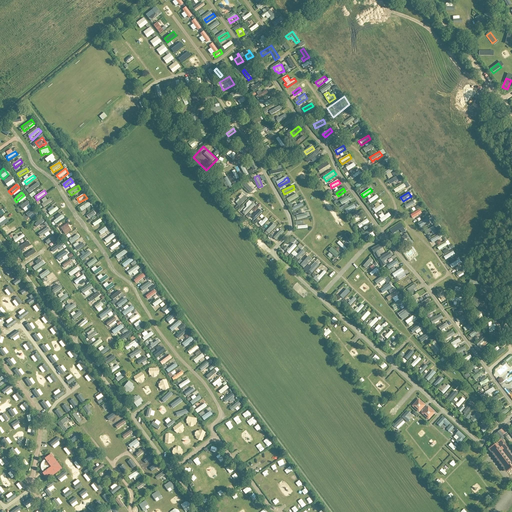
[(376,194),(368,200),(371,203),(379,198),(376,194)]
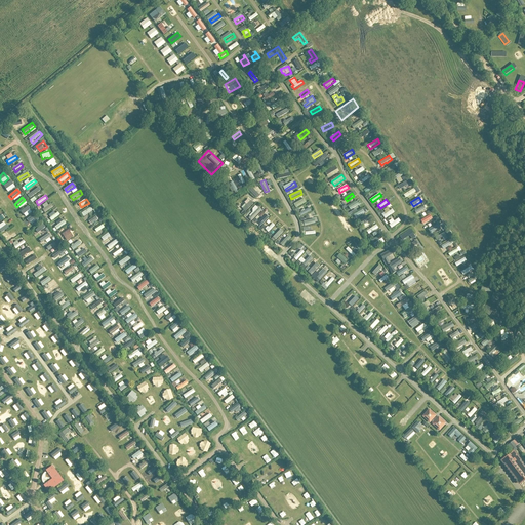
[(246,211),(254,203),(251,200),(243,208),(246,211)]
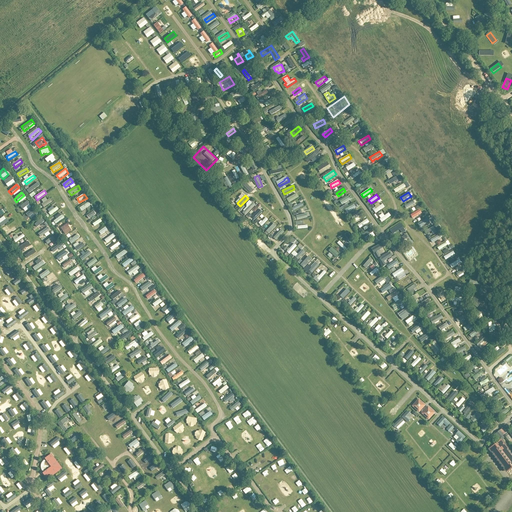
[(22,211),(30,204),(27,201),(19,208),(22,211)]
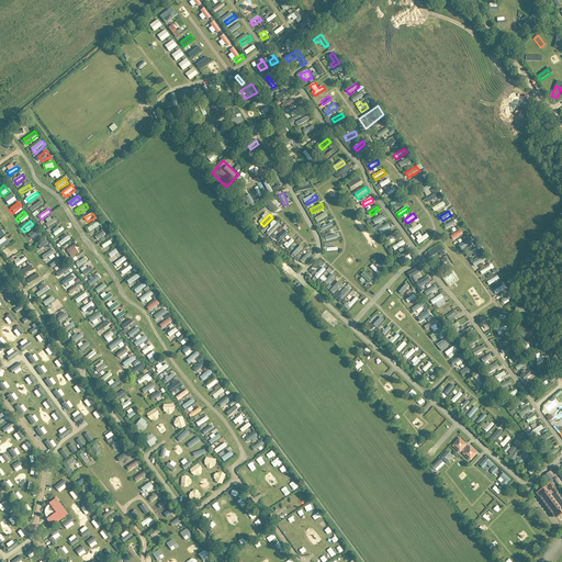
[(90,232),(101,226),(99,222),(88,227),(90,232)]
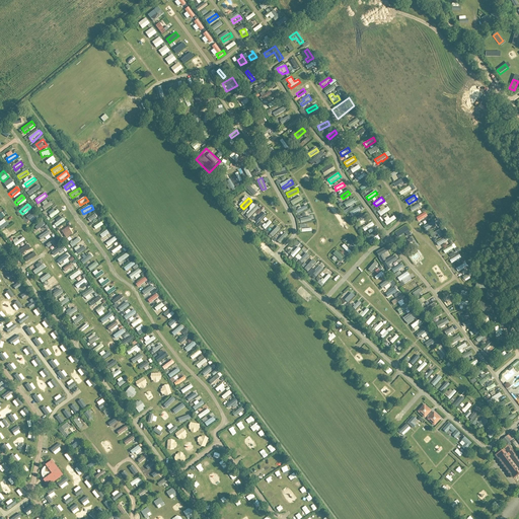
[(255,205),(247,216),(250,218),(260,207),(255,205)]
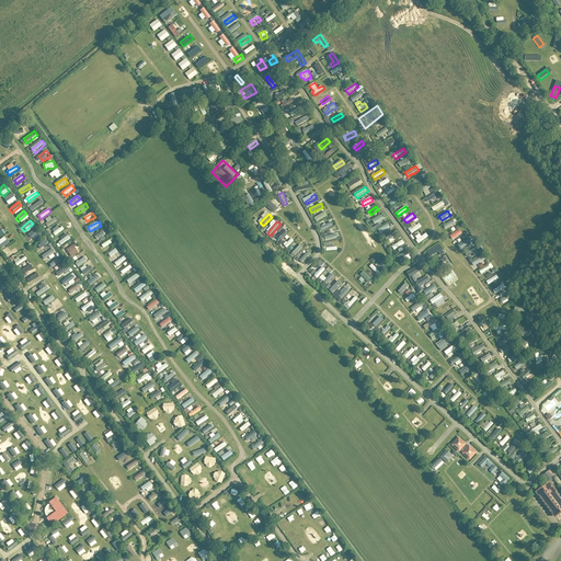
[(388,222),(378,227),(381,232),(390,228),(388,222)]
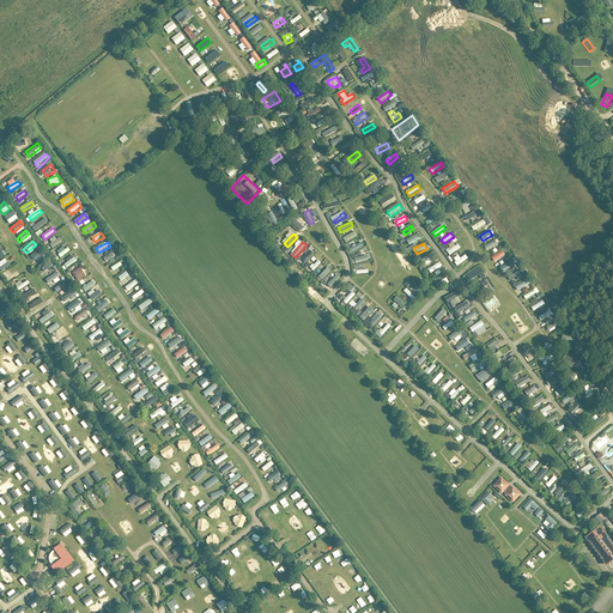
[(46,258),(41,250),(31,258),(35,261),(40,258),(42,260),(46,258)]
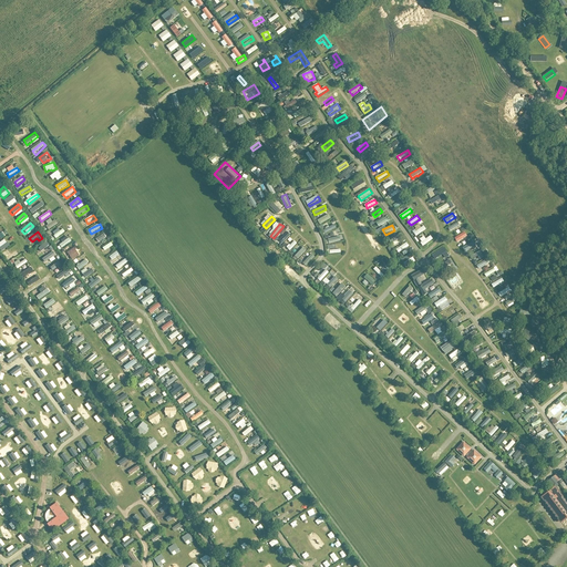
[(98,238),(101,241),(109,235),(105,232),(98,238)]
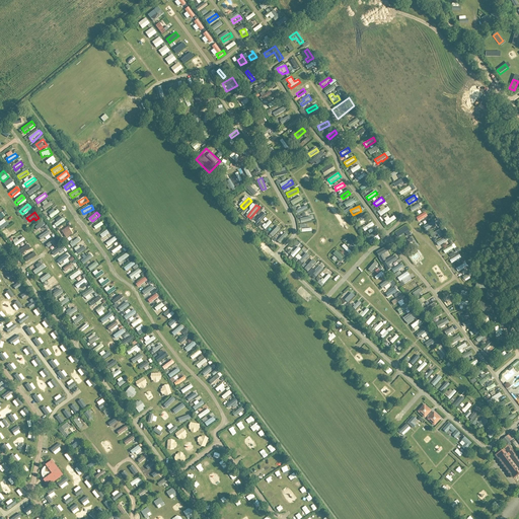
[(387,225),(393,221),(389,215),(383,219),(387,225)]
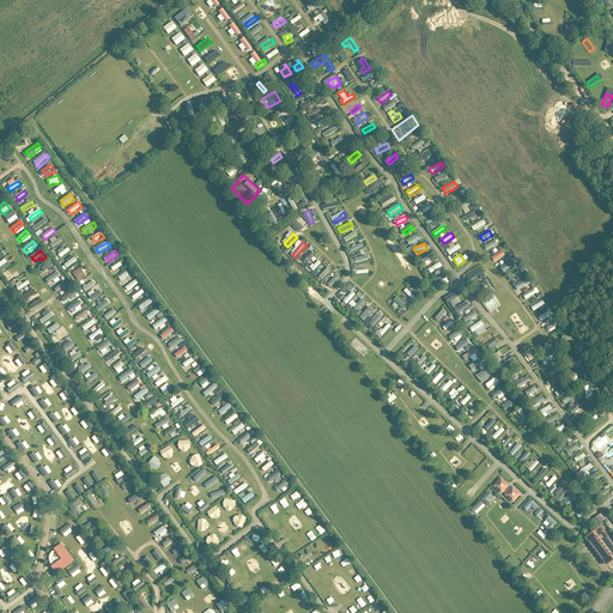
[(66,268),(78,260),(74,255),(62,265),(66,268)]
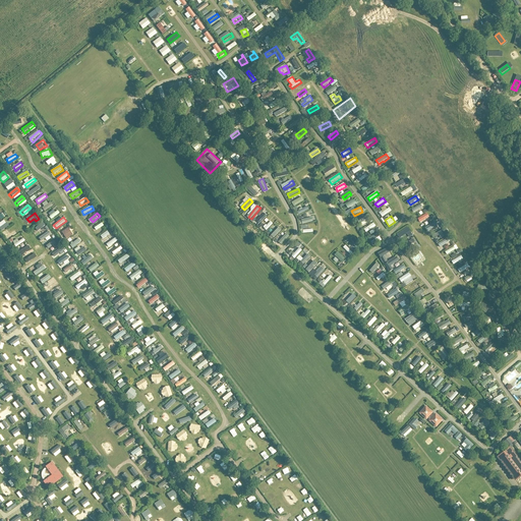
[(268,230),(274,224),(271,221),(264,227),(268,230)]
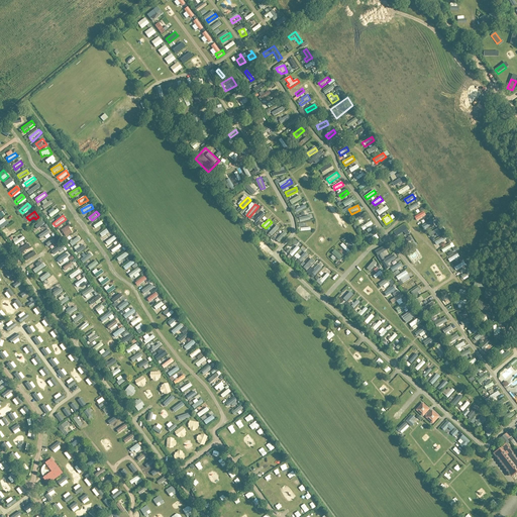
[(0,225),(2,229),(12,224),(10,220),(0,225)]
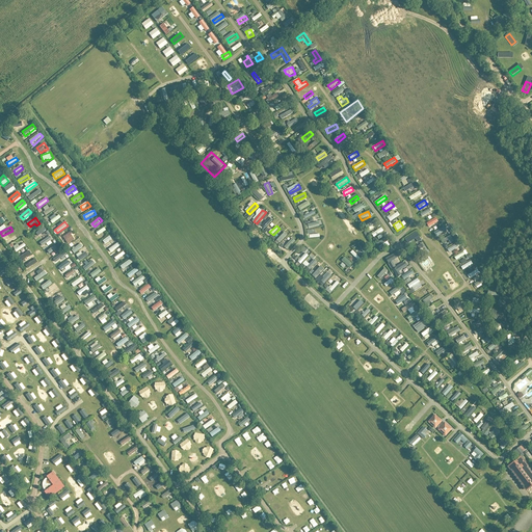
[(37,238),(47,231),(44,227),(34,234),(37,238)]
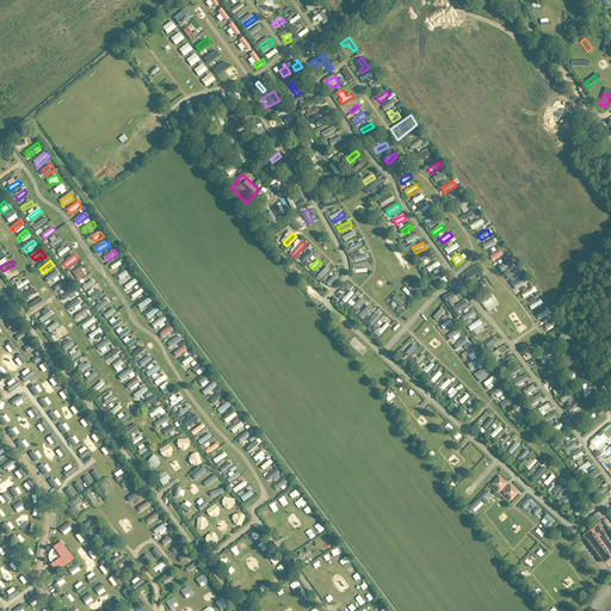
[(121,260),(111,266),(113,271),(123,265),(121,260)]
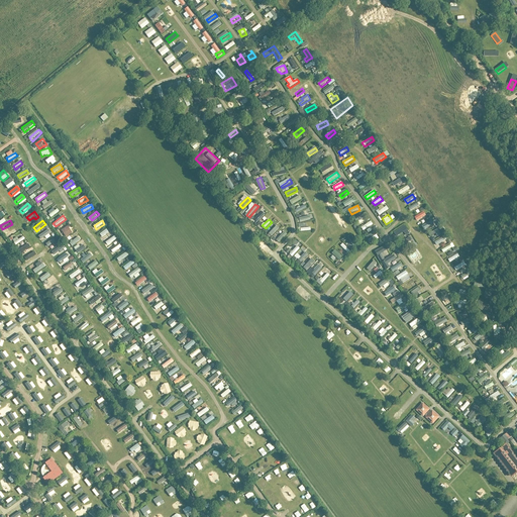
[(364,230),(374,225),(372,221),(362,226),(364,230)]
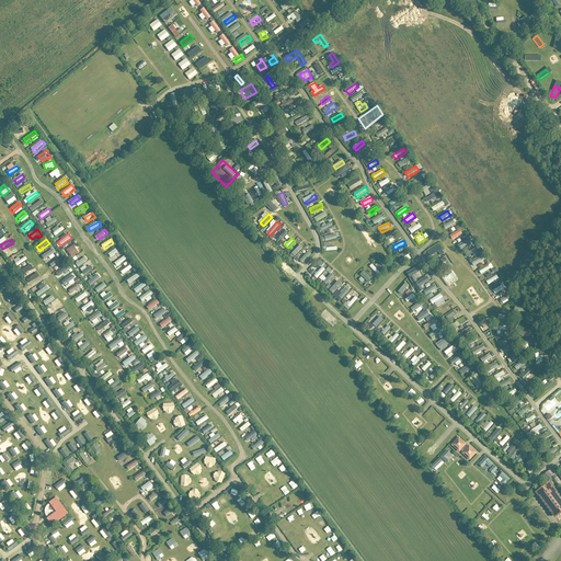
[(424,253),(423,255),(431,265),(446,254),(438,243),(424,253)]
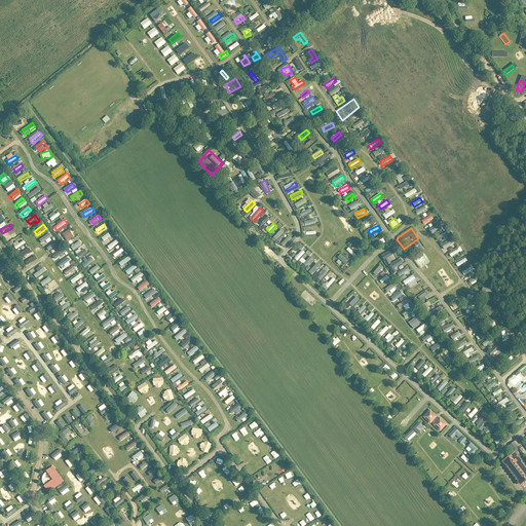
[(65,238),(71,232),(68,229),(62,234),(65,238)]
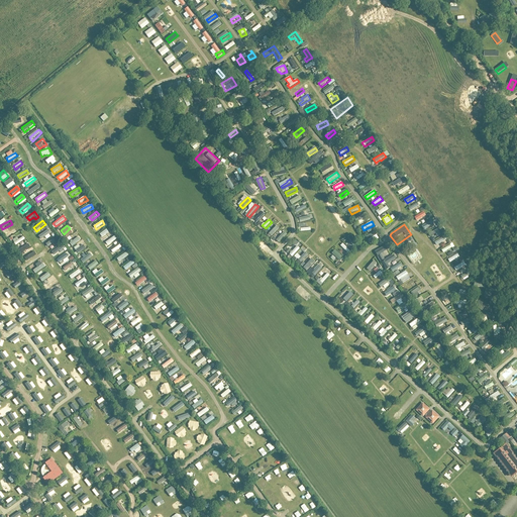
[(269,232),(273,236),(280,228),(277,225),(269,232)]
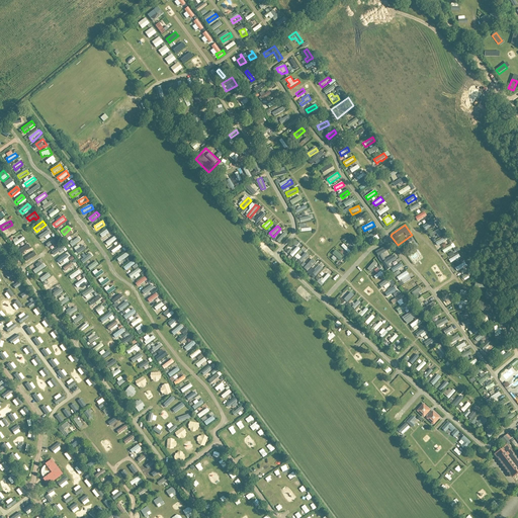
[(11,232),(10,230),(7,232),(10,238),(18,233),(15,229),(11,232)]
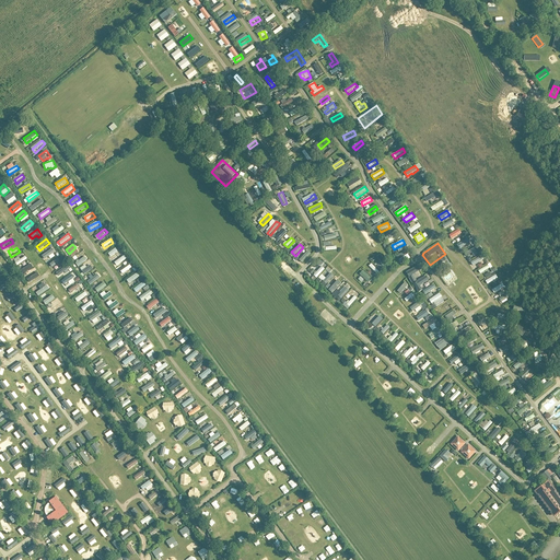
[(111,257),(119,252),(117,247),(108,253),(111,257)]
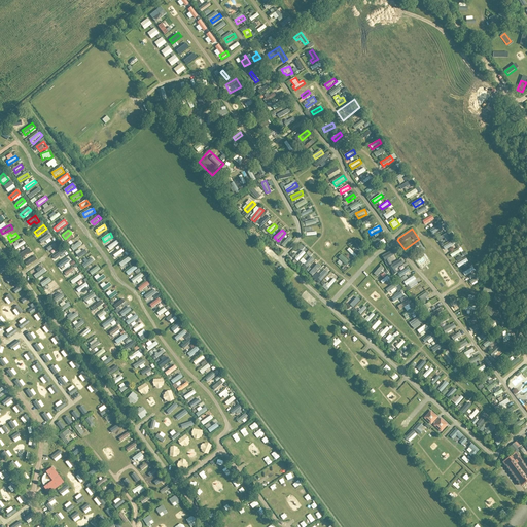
[(55,242),(49,234),(41,240),(44,243),(48,240),(51,244),(55,242)]
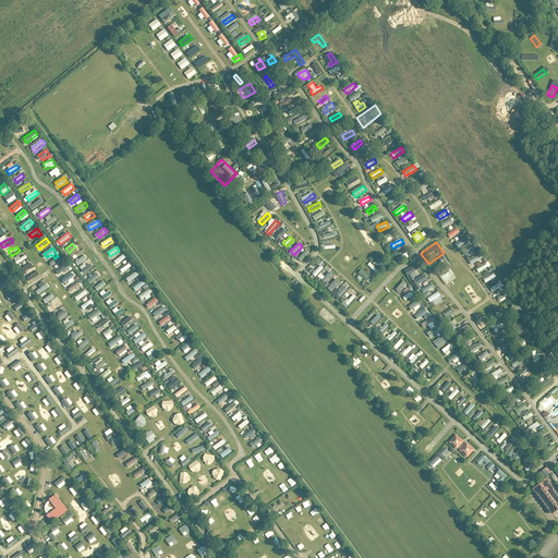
[(299,258),(302,262),(310,252),(306,249),(299,258)]
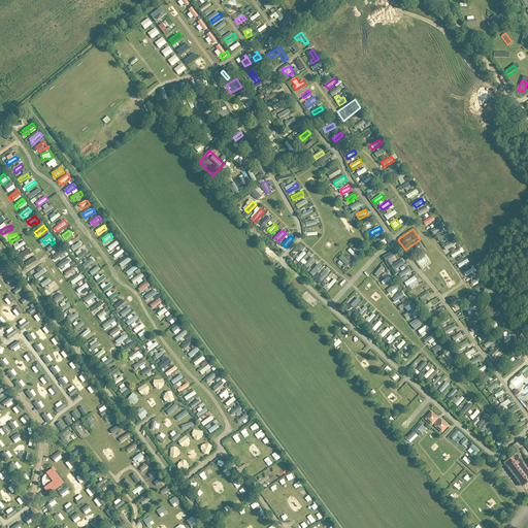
[(441,243),(451,239),(449,235),(439,240),(441,243)]
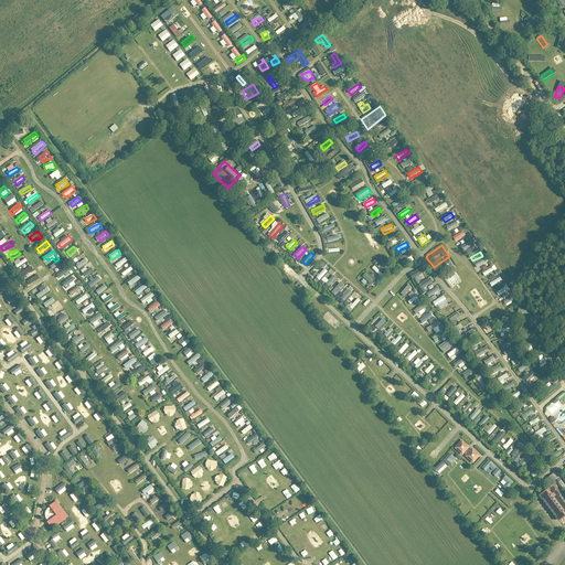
[(116,264),(119,269),(129,262),(126,257),(116,264)]
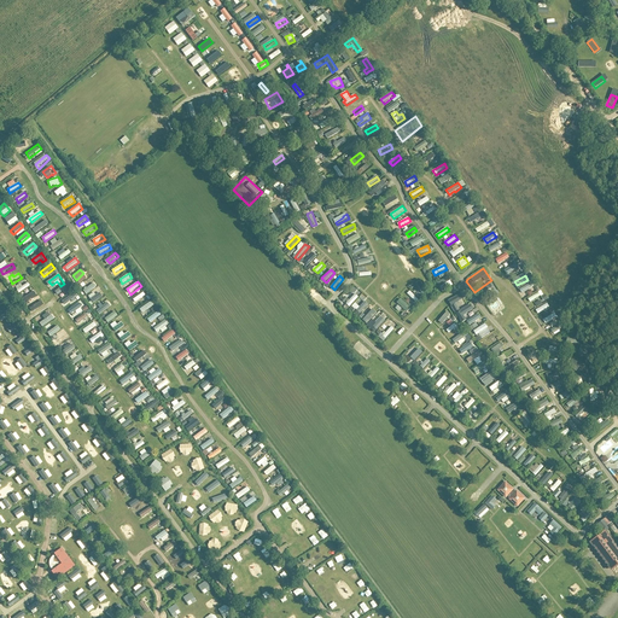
[(520,291),(523,296),(538,289),(536,283),(520,291)]
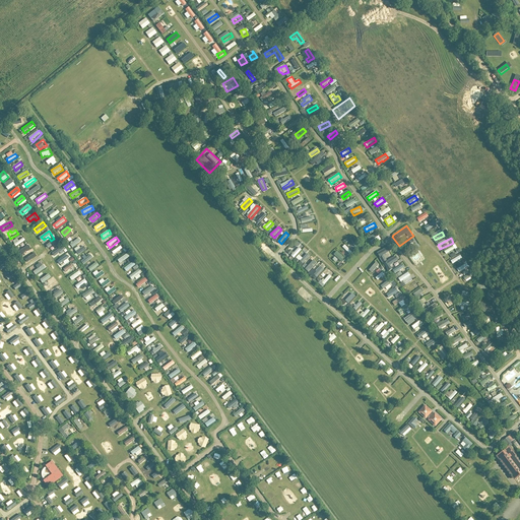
[(79,239),(70,243),(72,247),(81,243),(79,239)]
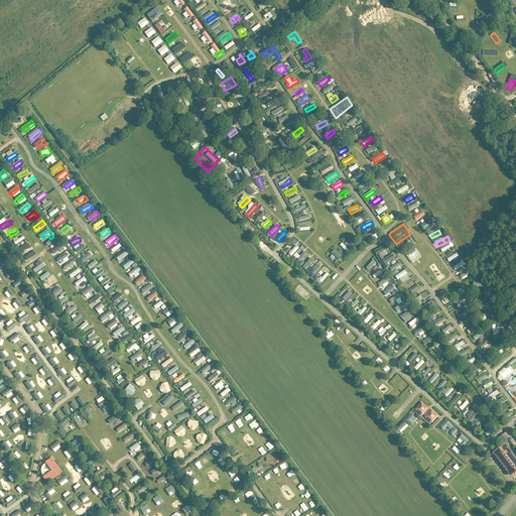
[(114,252),(122,246),(119,242),(111,249),(114,252)]
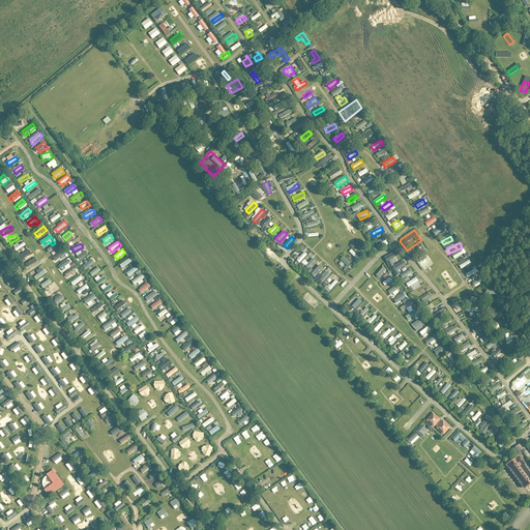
[(356,258),(358,256),(352,248),(349,252),(356,258)]
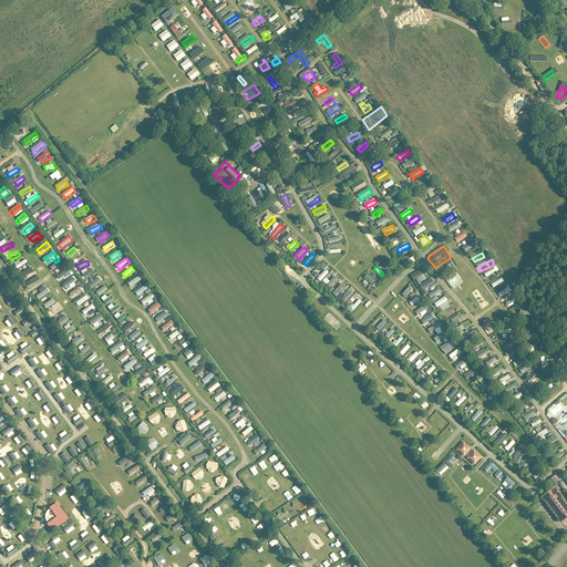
[(65,274),(66,276),(71,272),(69,268),(58,276),(59,278),(65,274)]
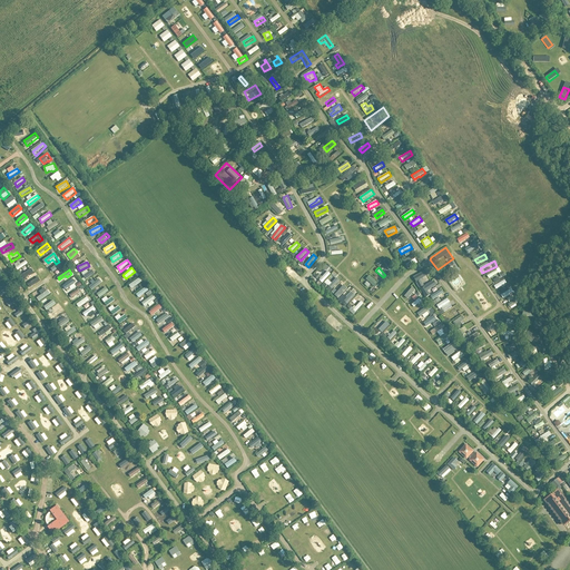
[(324,281),(331,274),(327,271),(321,277),(324,281)]
